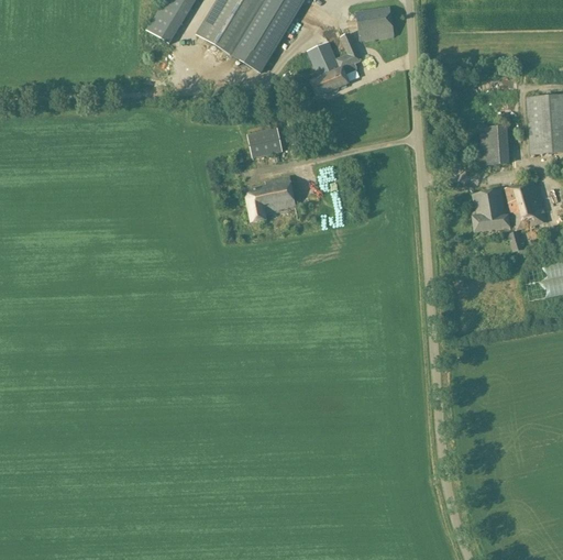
[(168,44),(195,0),(163,0),(145,30),(168,44)]
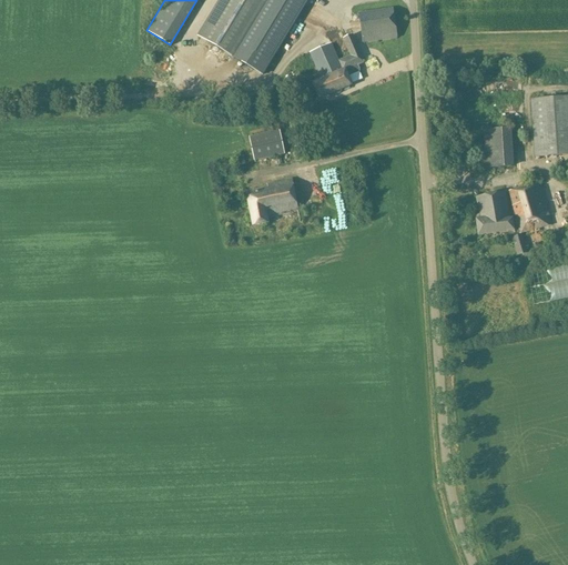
[(216,0),(196,33),(234,57),(263,74),(307,0),(216,0)]
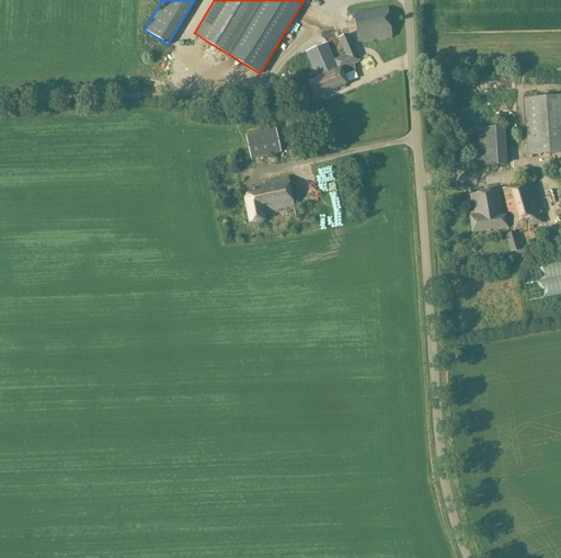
[(388,4),(354,10),(358,40),(392,35),(388,4)]
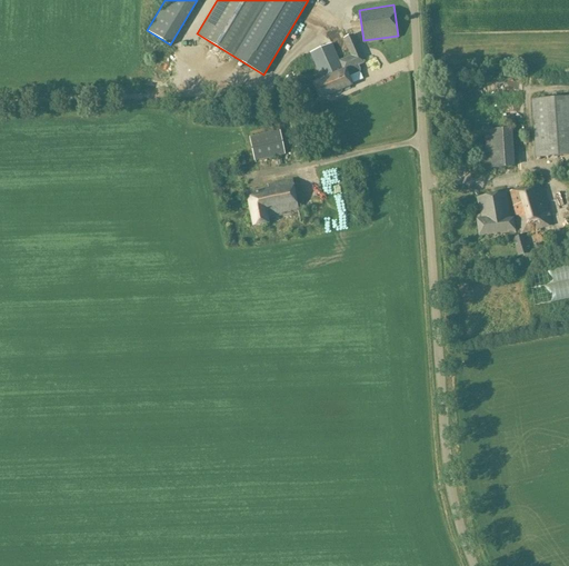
[(352,82),(350,76),(355,75),(356,78),(363,75),(359,62),(366,60),(353,31),(343,36),(350,53),(339,58),(331,40),(310,51),(320,77),(313,80),(319,96),(352,82)]
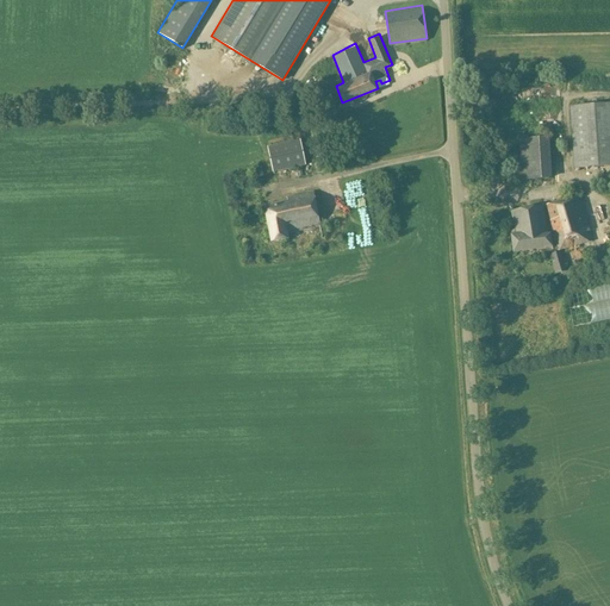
[(609,100),(570,102),(574,166),(609,163),(609,100)]
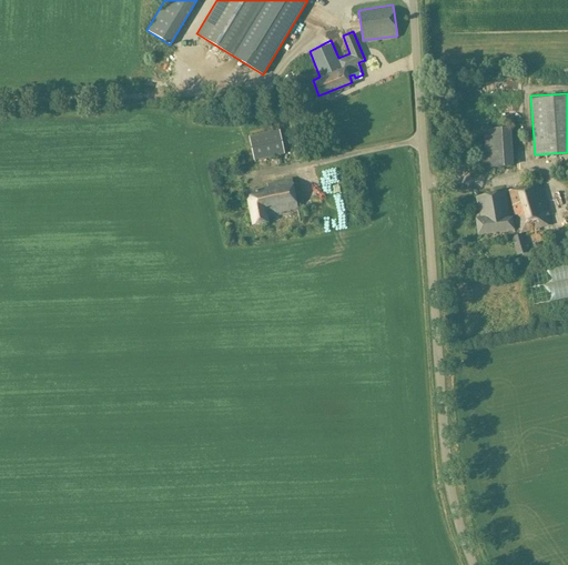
[(511,125),(483,128),(484,149),(476,149),(477,167),(514,164),(511,125)]
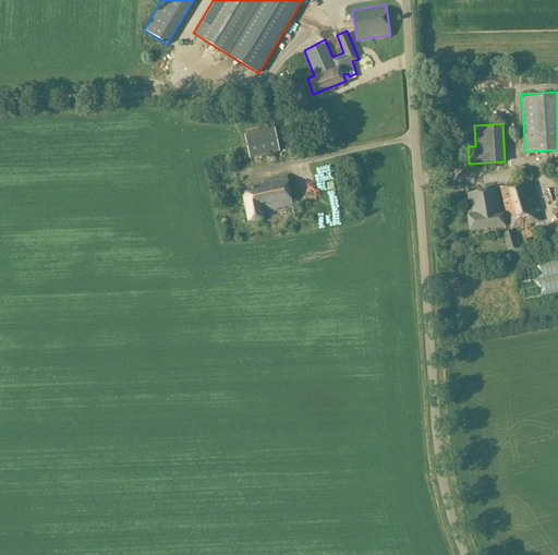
[(275,125),(245,132),(250,156),(280,149),(275,125)]
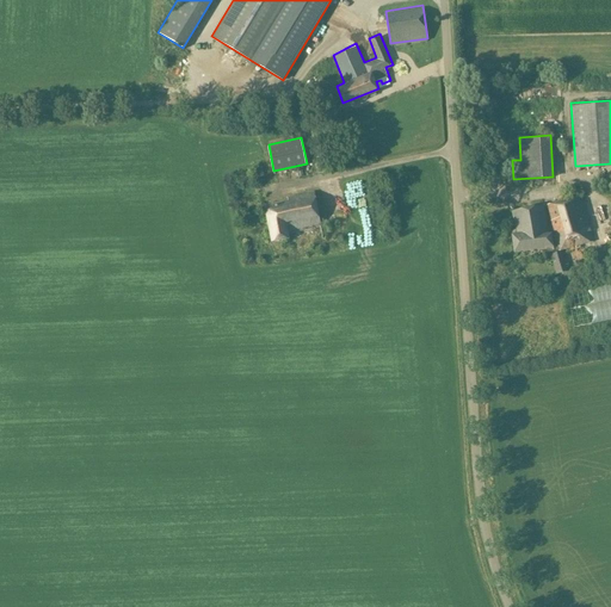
[(288,194),(288,199),(264,204),(270,241),(288,239),(289,246),(323,237),(315,189),(288,194)]
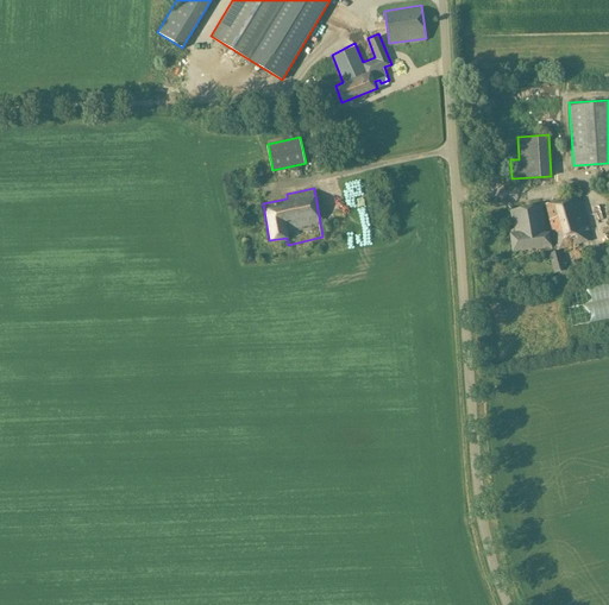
[(556,243),(558,249),(591,238),(579,193),(545,202),(556,243)]
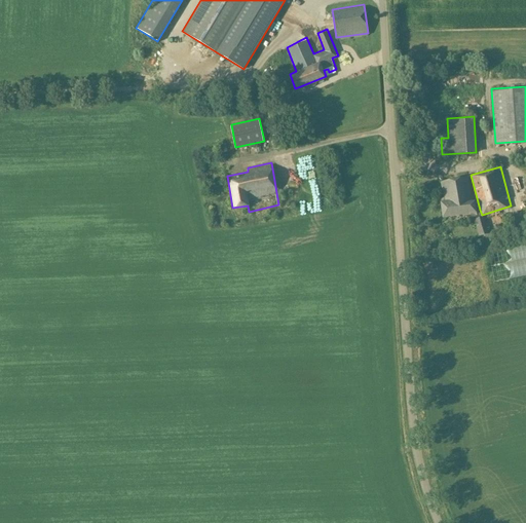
[(475,198),(473,198),(467,175),(441,181),(444,195),(440,196),(441,201),(443,216),(476,212),(475,198)]
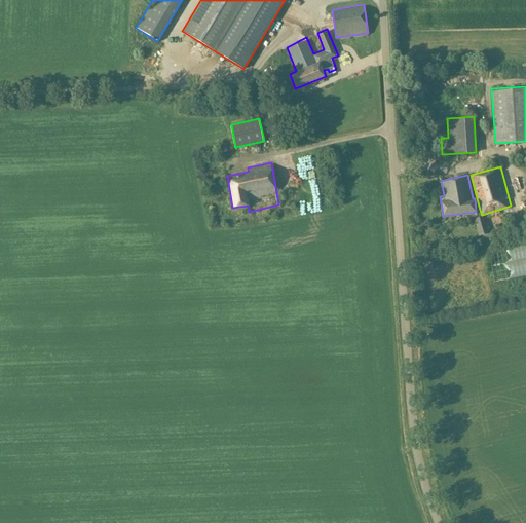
[(488,231),(484,215),(475,217),(479,234),(488,231)]
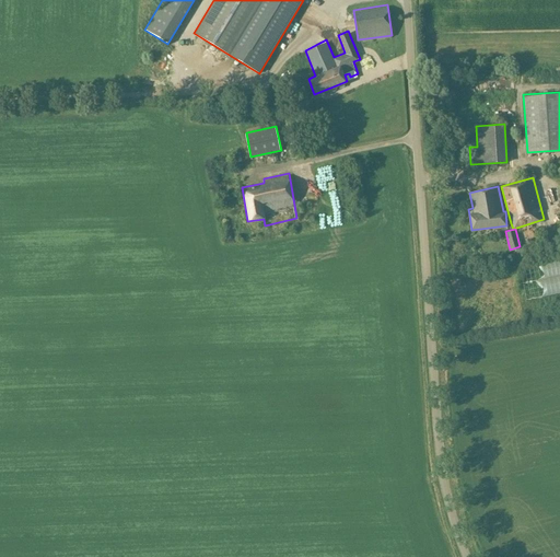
[(559,290),(559,257),(532,264),(533,273),(523,275),(527,297),(559,290)]
